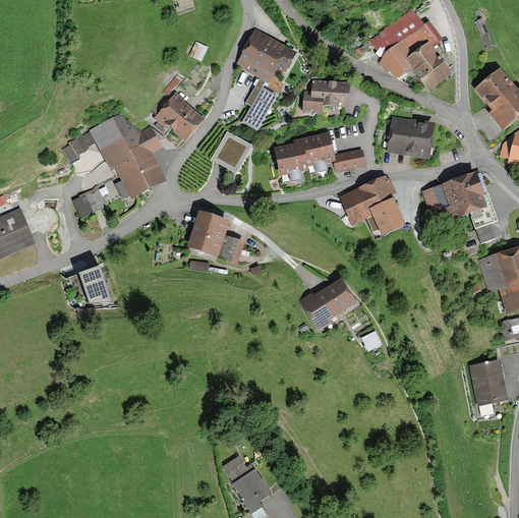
[(481,17),(473,20),(480,47),(489,45),(481,17)]
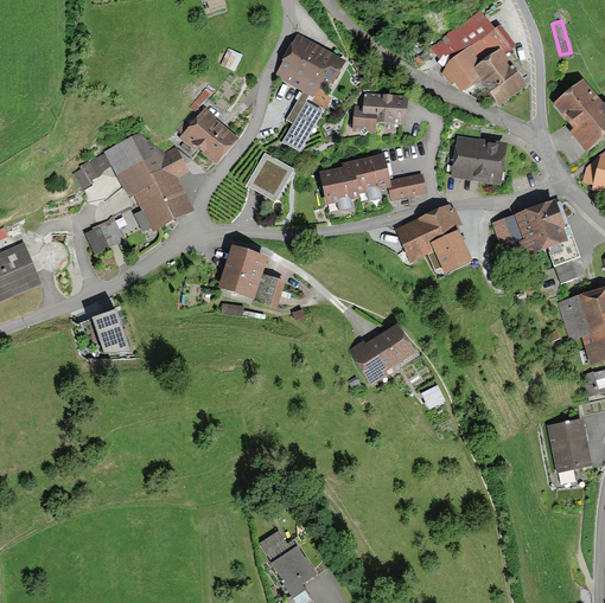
[(476,72),(490,90),(514,74),(498,53),(513,43),(497,24),(443,65),(458,87),(476,72)]
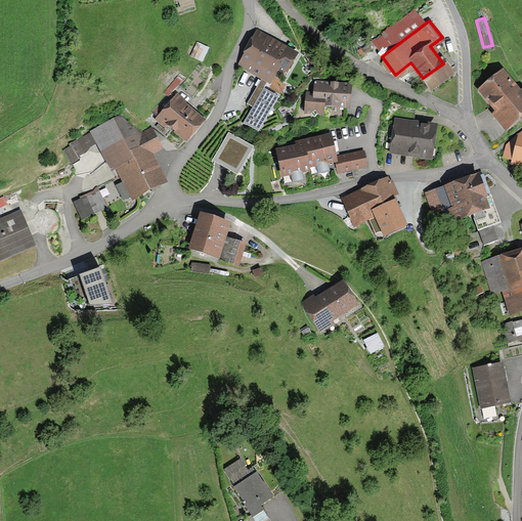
[(236,63),(266,80),(283,50),(253,34),(236,63)]
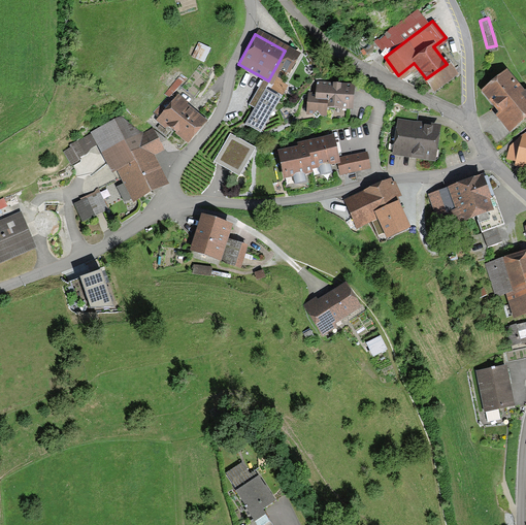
[(202,58),(207,45),(196,40),(191,53),(202,58)]
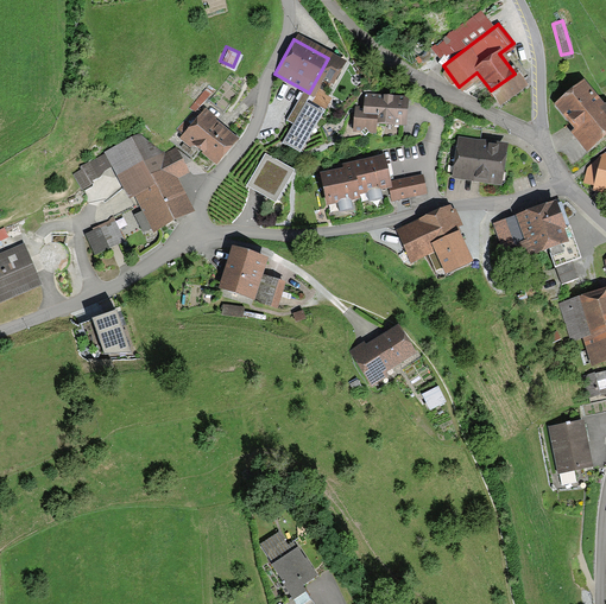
[(605,107),(584,78),(554,102),(586,145),(605,129),(605,107)]
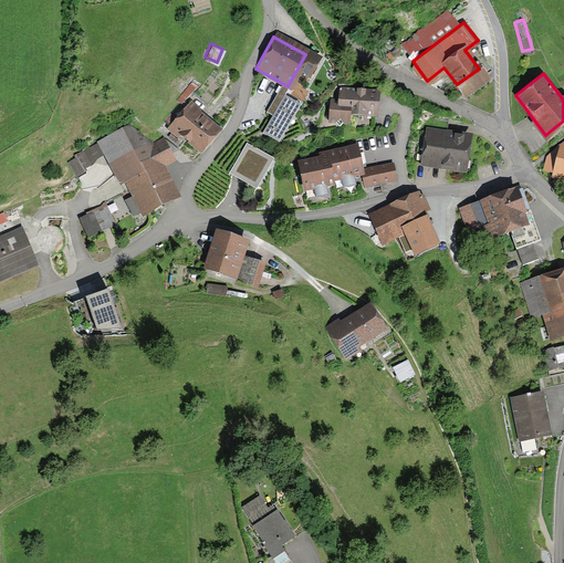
[(260,131),(277,139),(296,103),(281,95),(284,87),(278,84),(264,110),(270,113),(260,131)]
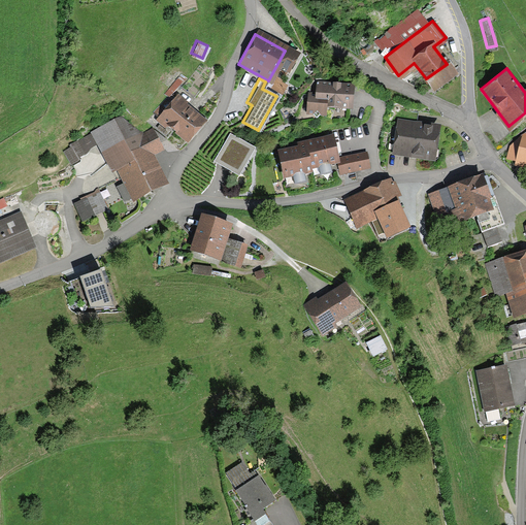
[(347,106),(349,83),(316,80),(315,99),(305,99),(304,110),(321,111),(321,105),(347,106)]
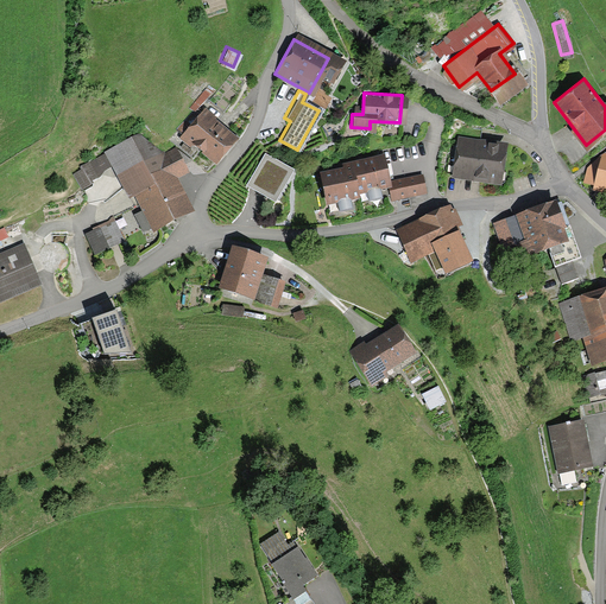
[(177,134),(210,160),(228,139),(195,113),(177,134)]
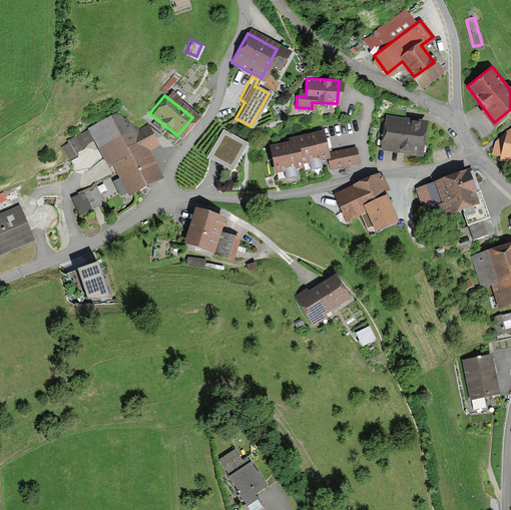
[(125,189),(126,191),(162,174),(149,147),(157,143),(146,121),(135,126),(115,110),(86,125),(86,126),(92,137),(108,164),(112,163),(118,175),(125,189)]
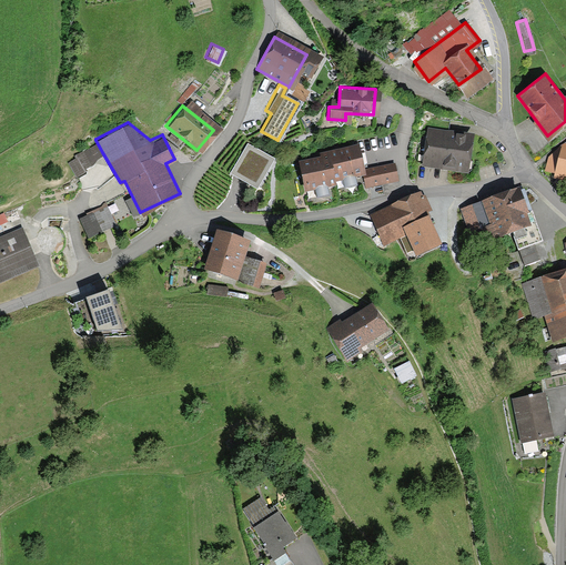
[(422,162),(463,167),(466,134),(425,130),(422,162)]
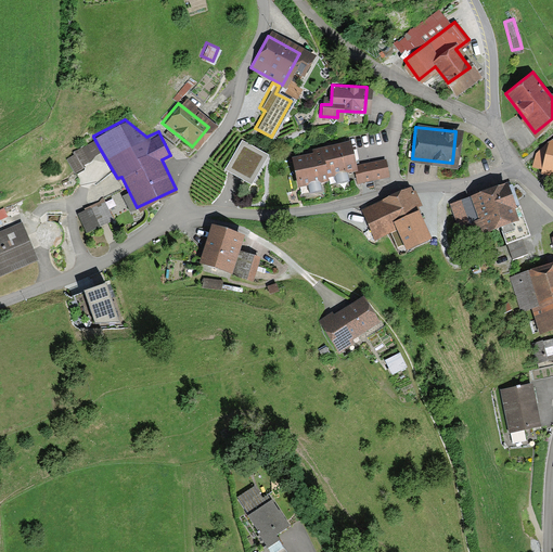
[(65,155),(73,170),(84,164),(82,162),(89,157),(93,152),(100,149),(93,137),(71,149),(73,152),(65,155)]
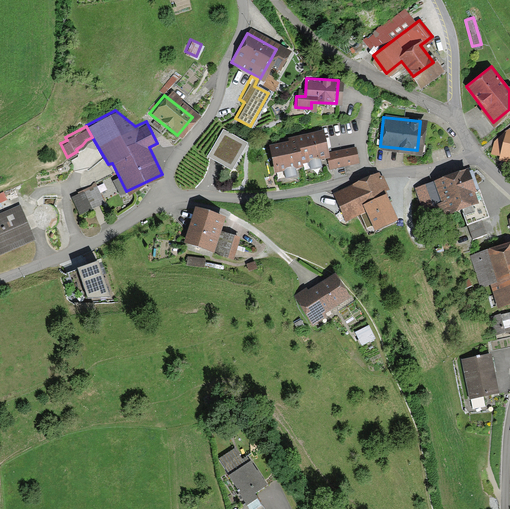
[(499,157),(509,159),(509,127),(506,130),(499,157)]
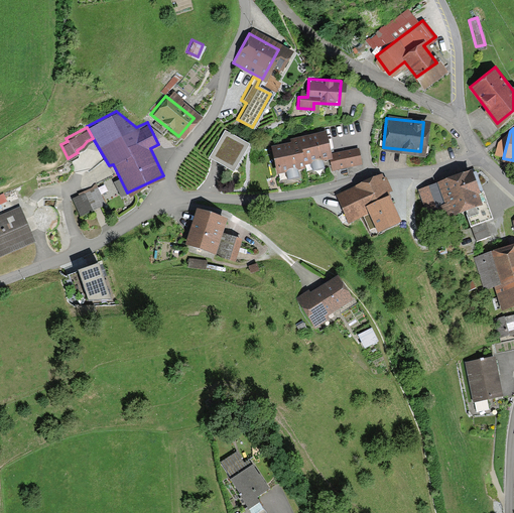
[(244,143),(224,131),(211,155),(232,166),(244,143)]
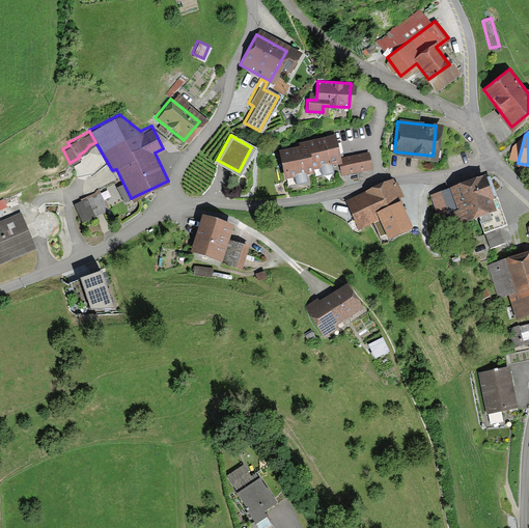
[(332,138),(278,149),(283,173),(337,162),(340,172),(369,167),(366,150),(335,157),(332,138)]
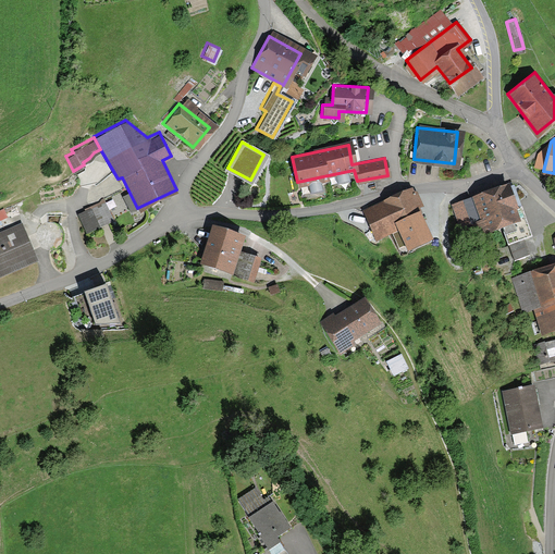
[(527,234),(508,182),(454,202),(466,235),(498,223),(506,242),(527,234)]
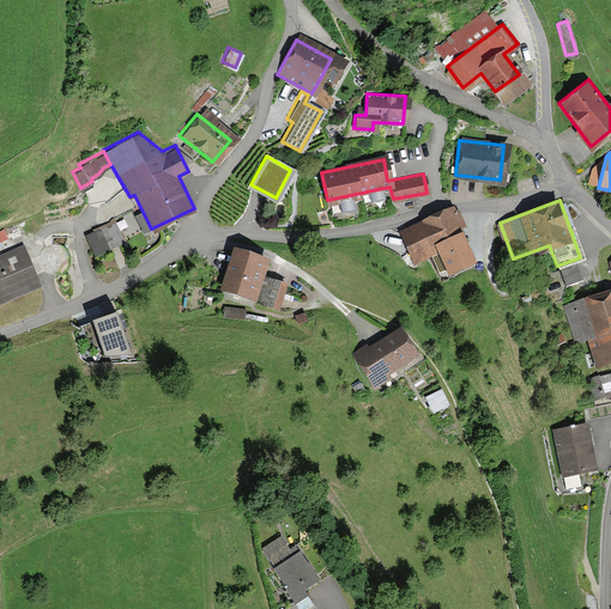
[(150,226),(141,209),(133,213),(143,230),(150,226)]
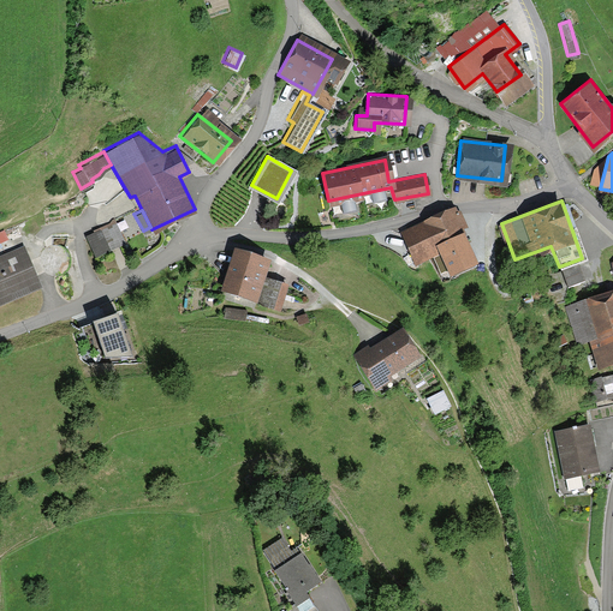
[(448,269),(469,261),(448,210),(403,229),(415,257),(439,247),(448,269)]
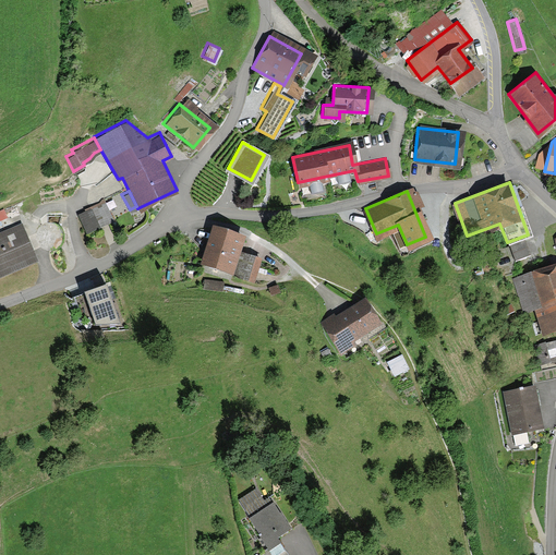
[(76,212),(84,229),(111,217),(104,200),(76,212)]
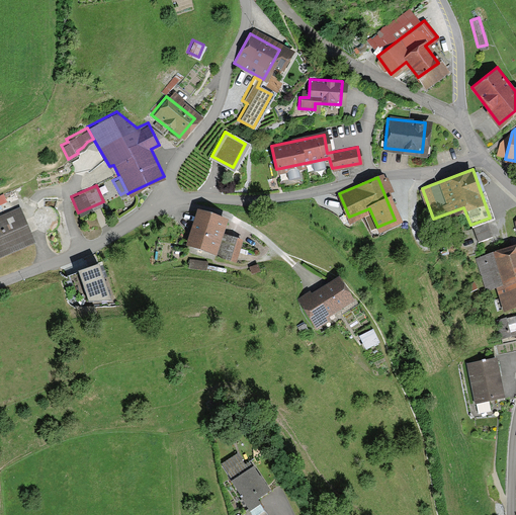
[(0,251),(30,239),(16,205),(0,211),(0,251)]
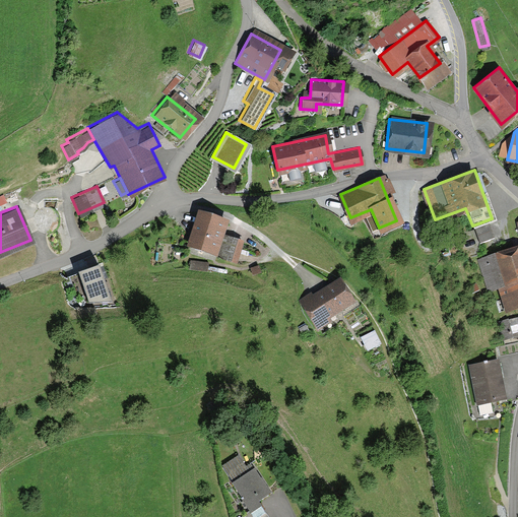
[(196,212),(185,244),(212,254),(223,221),(196,212)]
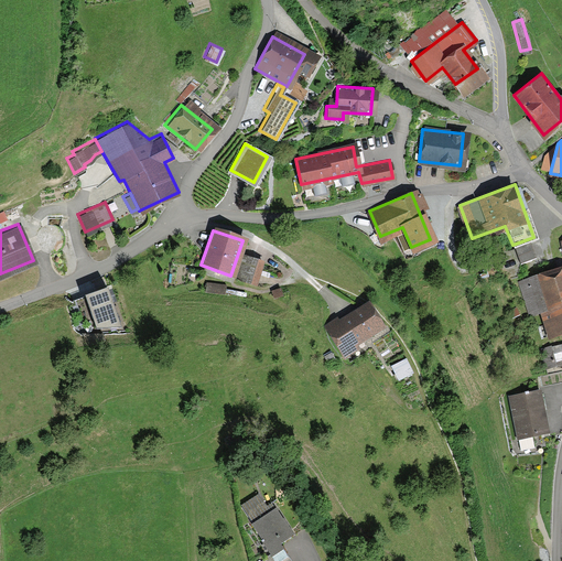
[(546,334),(561,328),(561,239),(557,241),(561,260),(561,266),(519,278),(528,310),(539,306),(546,334)]
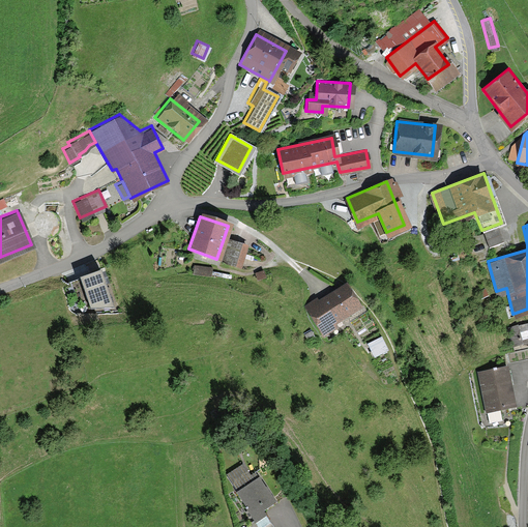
[(242,244),(229,240),(224,260),(236,263),(242,244)]
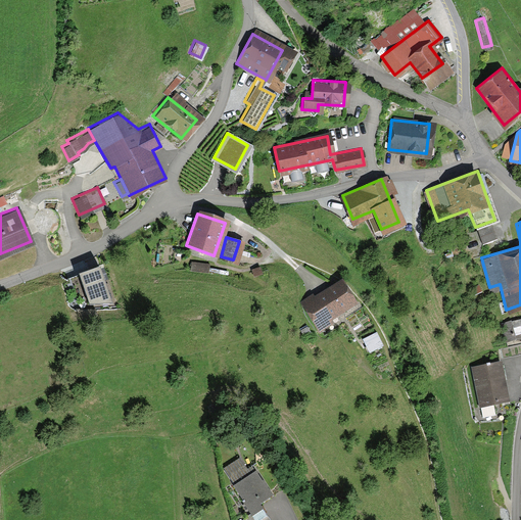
[(206,262),(192,261),(191,269),(205,271),(206,262)]
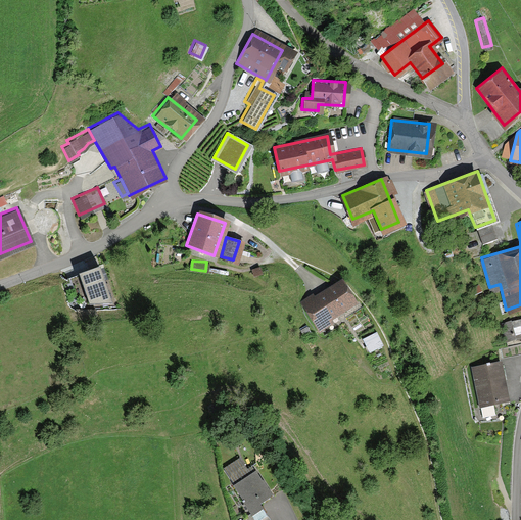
[(98,268),(70,277),(76,291),(86,288),(89,294),(107,293),(98,268)]
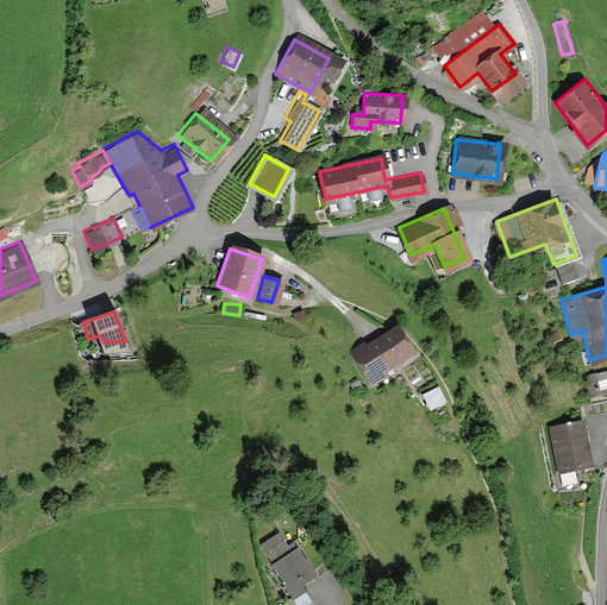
[(393,325),(350,353),(367,378),(410,351),(393,325)]
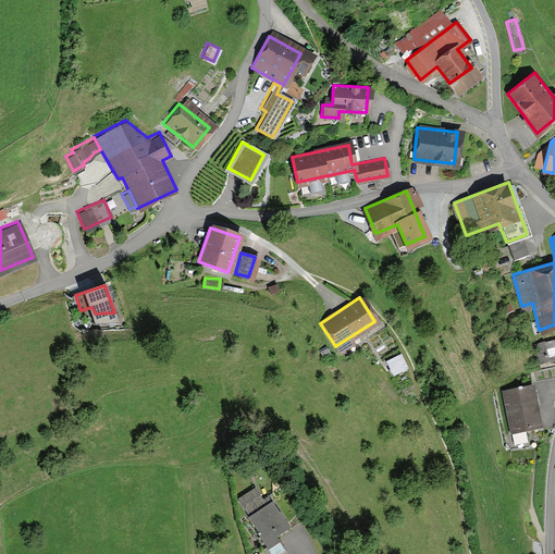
[(551,340),(533,343),(537,359),(553,356),(551,340)]
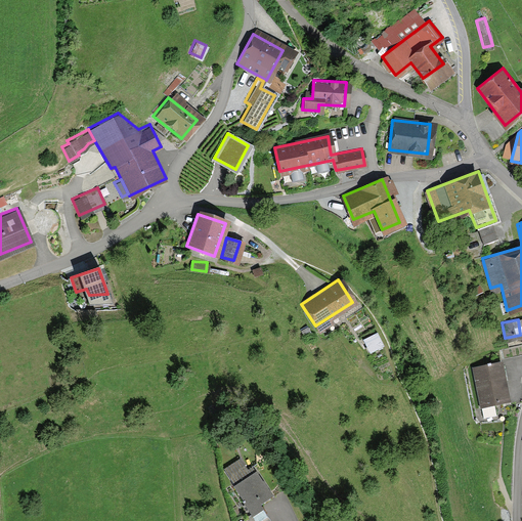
[(378,330),(362,337),(370,351),(384,344),(378,330)]
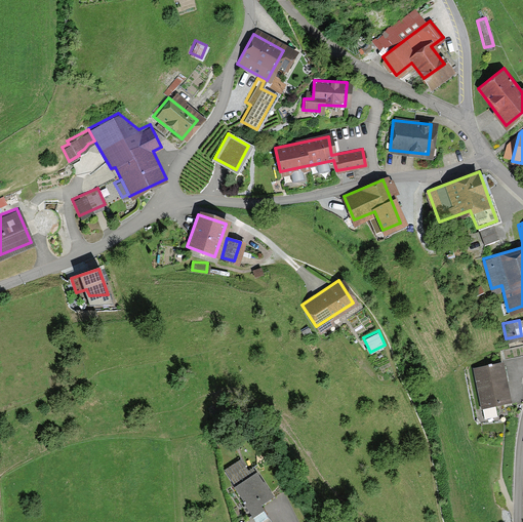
[(478,406),(506,401),(498,362),(471,368),(478,406)]
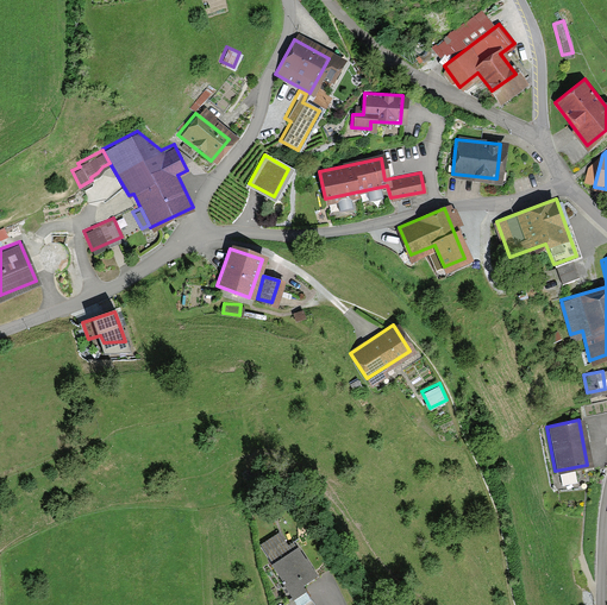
[(312,604),(300,584),(312,577),(291,541),(283,546),(275,533),(256,544),(294,604),(312,604)]
